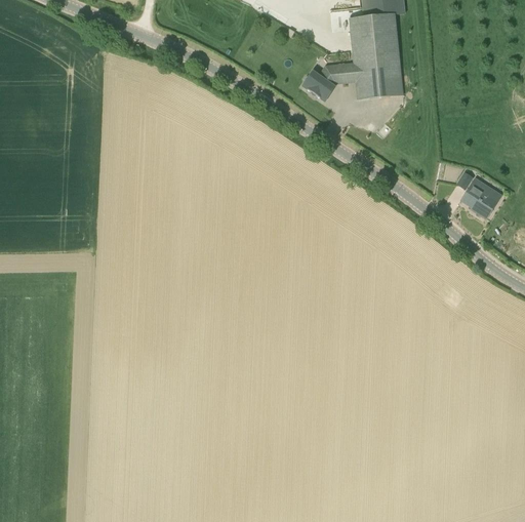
[(405,12),(403,0),(361,0),(364,15),(349,17),(353,63),(333,65),(334,69),(326,79),(333,84),(335,82),(355,80),(357,98),(402,94),(395,13),(405,12)]
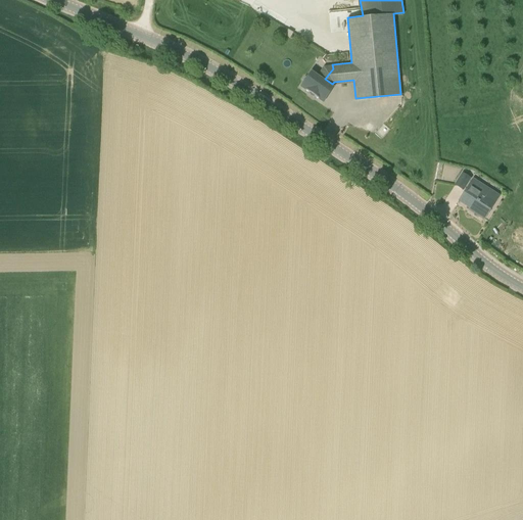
[(290,35),(293,30),(288,27),(285,32),(290,35)]
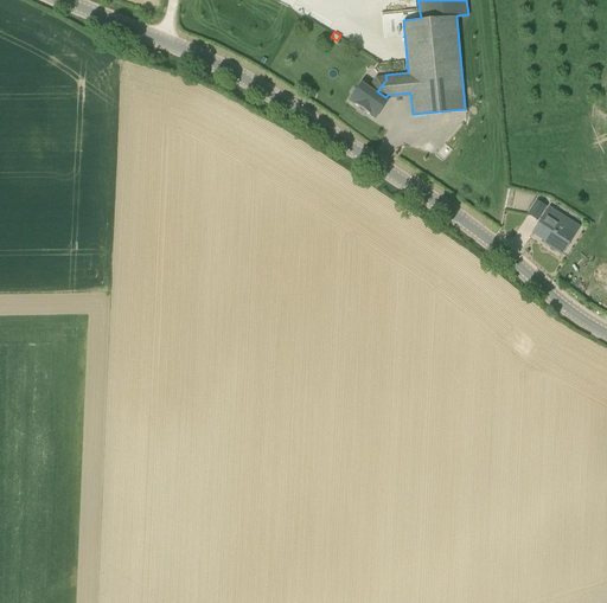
[(388,98),(385,97),(377,91),(362,81),(358,85),(355,87),(352,90),(352,94),(350,98),(357,103),(359,104),(362,104),(363,104),(364,106),(365,107),(366,109),(365,109),(375,116),(388,98)]
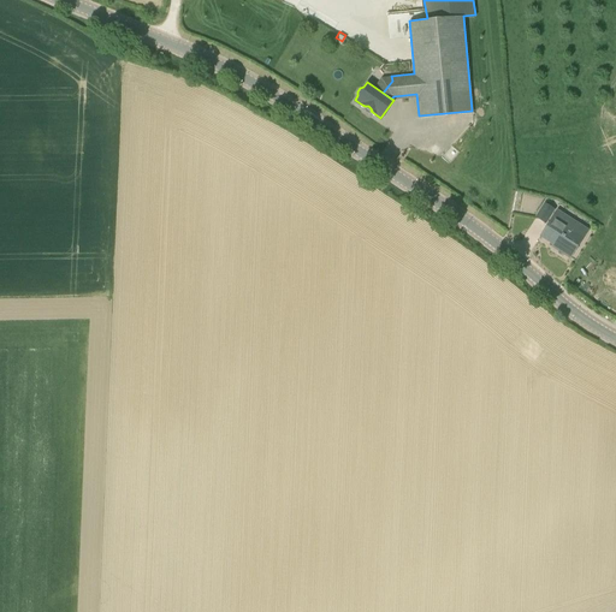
[(545,221),(555,207),(545,200),(535,214),(545,221)]
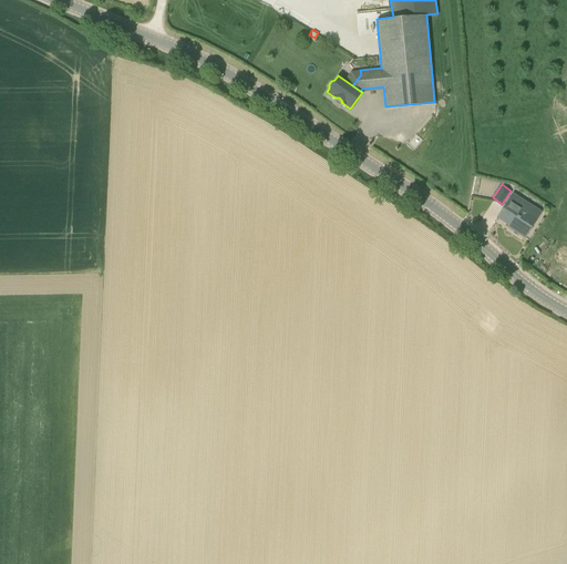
[(525,235),(537,216),(509,197),(498,215),(516,226),(514,228),(525,235)]
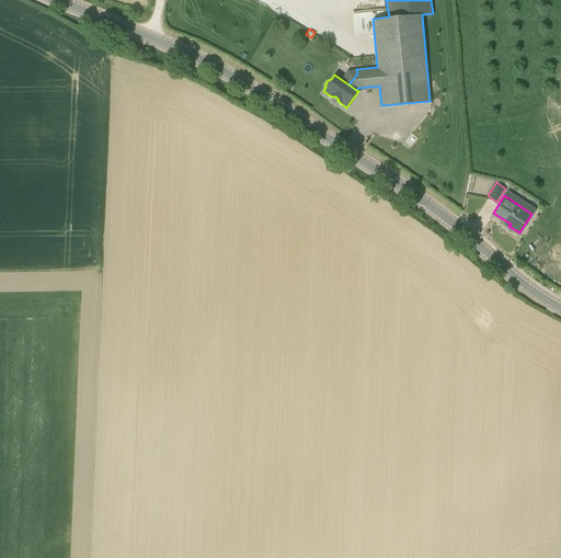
All buildings are outlined.
